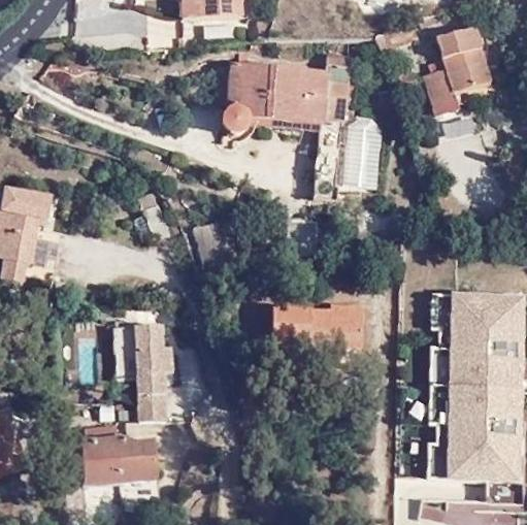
[(179,0),(180,21),(190,21),(189,0),(179,0)]
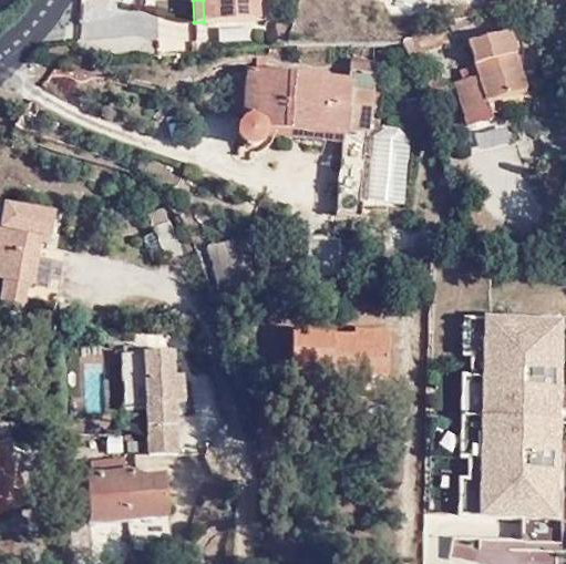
[(203,0),(204,22),(263,19),(260,0),(203,0)]
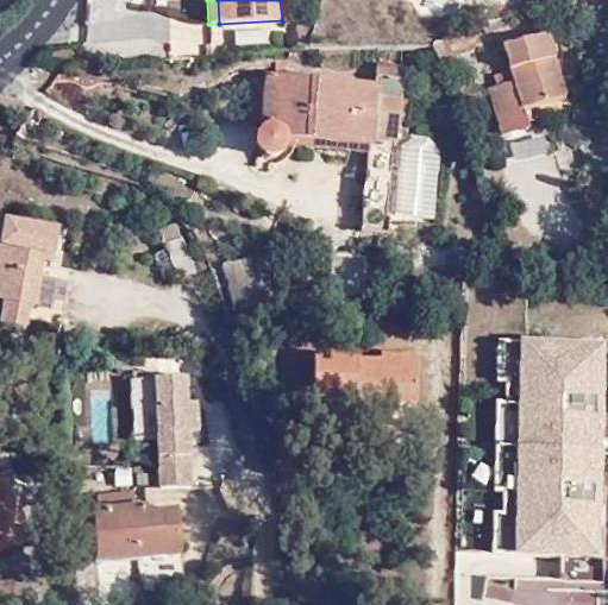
[(176,45),(205,41),(201,23),(174,27),(170,12),(149,16),(152,37),(175,33),(176,45)]
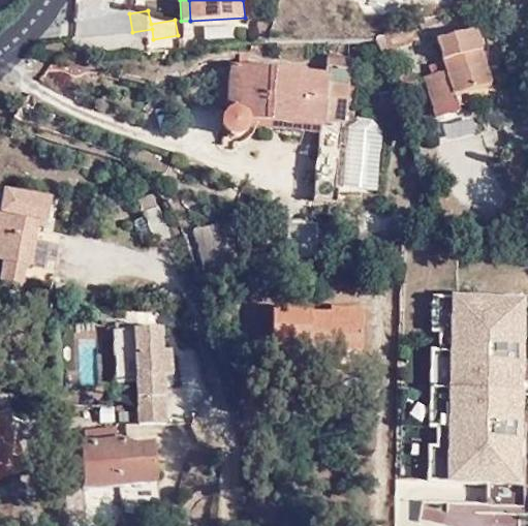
[(384,33),(391,49),(418,37),(412,22),(384,33)]
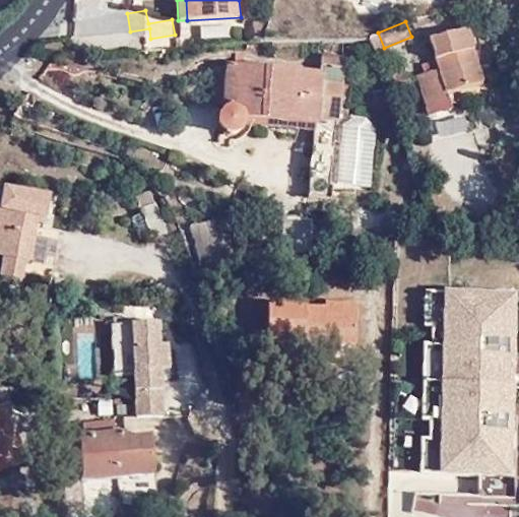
[(231,23),(200,24),(201,38),(232,37),(231,23)]
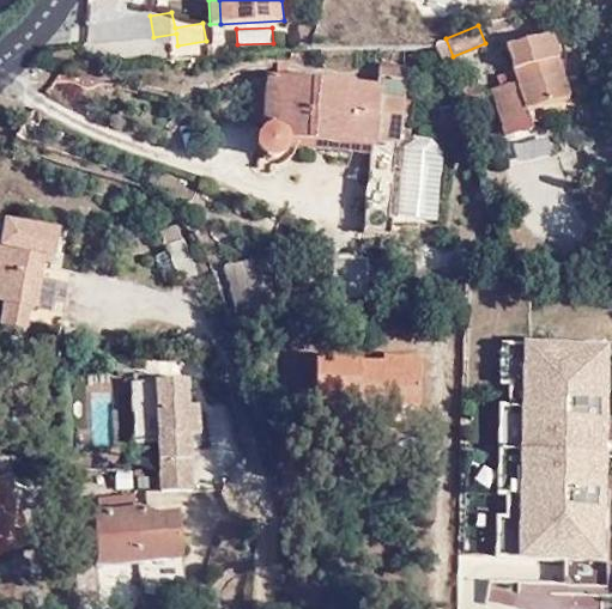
[(573,92),(553,31),(507,44),(517,80),(491,87),(503,128),(519,125),(515,109),(573,92)]
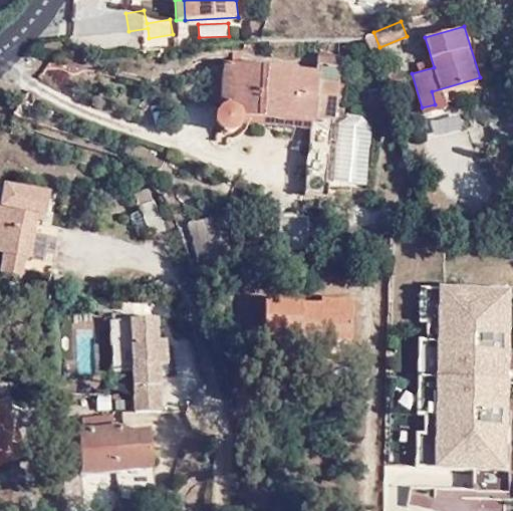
[(373,32),(364,36),(370,51),(379,47),(373,32)]
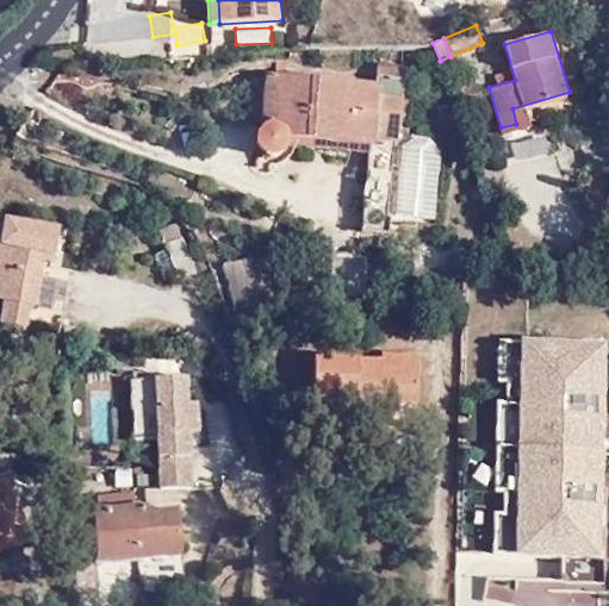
[(273,72),(268,125),(266,126),(265,127),(262,129),(260,132),(259,135),(258,137),(256,139),(256,141),(258,143),(258,145),(258,147),(259,148),(260,150),(261,151),(263,152),(266,154),(267,155),(269,155),(272,156),(274,156),(278,155),(281,152),(284,150),(285,148),(286,144),(286,142),(286,139),(286,138),(286,136),(371,144),(376,144),(376,141),(378,112),(402,114),(411,116),(415,76),(406,75),(377,73),(284,64),(284,58),(274,58),(273,72)]
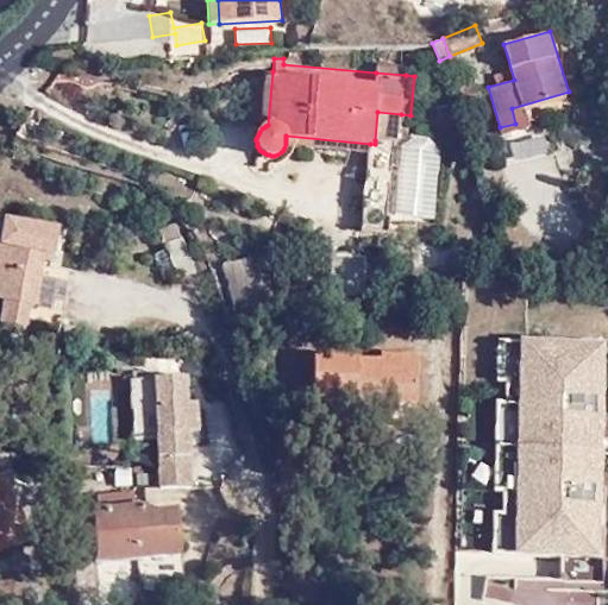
[(377,64),(376,73),(406,75),(406,67),(377,64)]
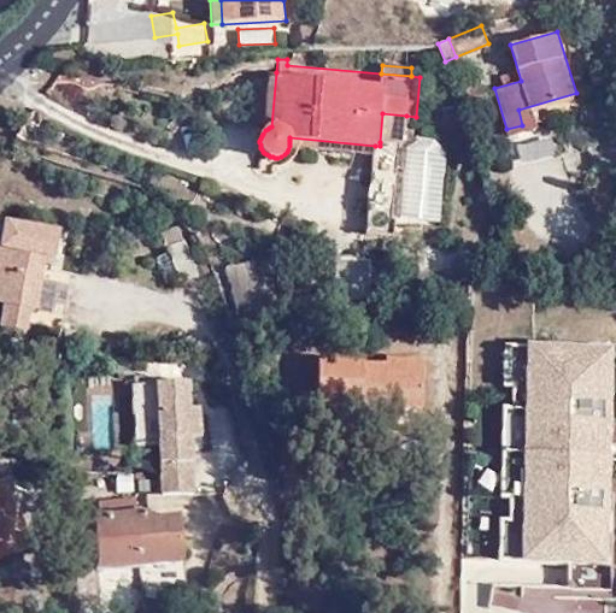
[(264,127),(271,127),(276,72),(268,71),(264,127)]
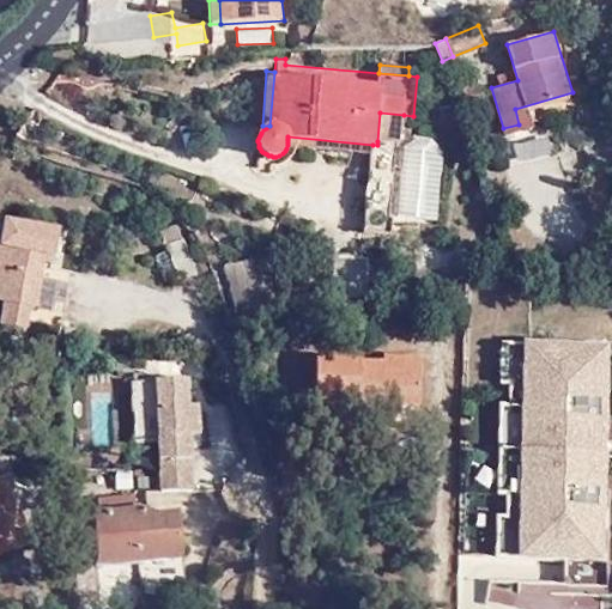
[(486,103),(468,109),(478,138),(495,132),(486,103)]
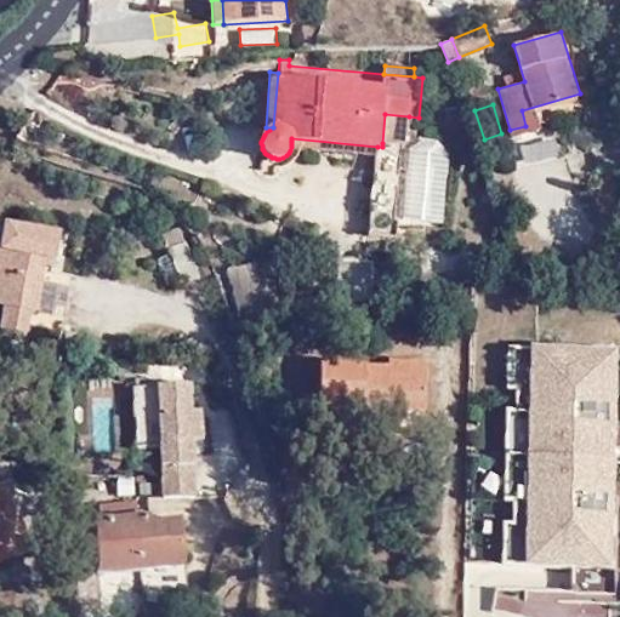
[(407,144),(409,116),(385,114),(382,143),(407,144)]
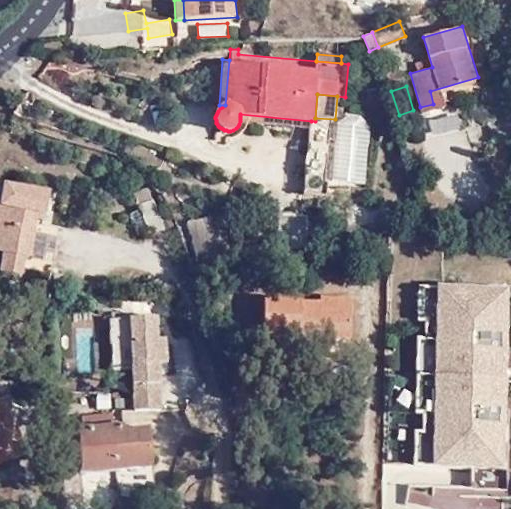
[(461,109),(420,122),(441,192),(482,180),(461,109)]
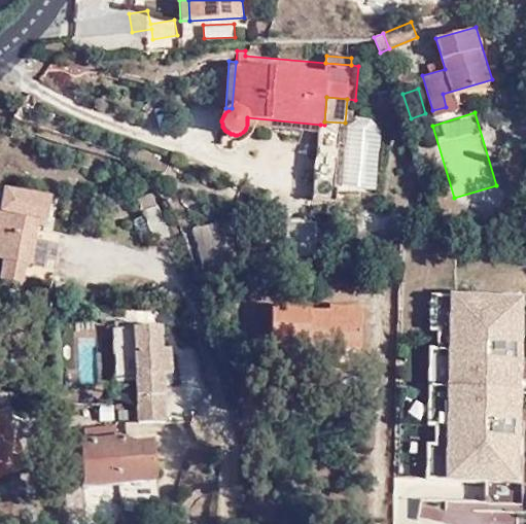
[(324,125),(320,125),(313,198),(336,200),(343,126),(324,125)]
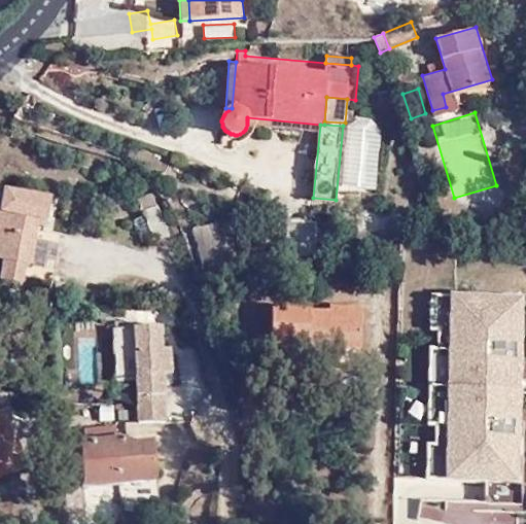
[(50,196),(5,187),(1,211),(0,210),(0,258),(3,259),(0,276),(0,280),(24,284),(29,264),(31,265),(39,219),(45,220),(50,196)]
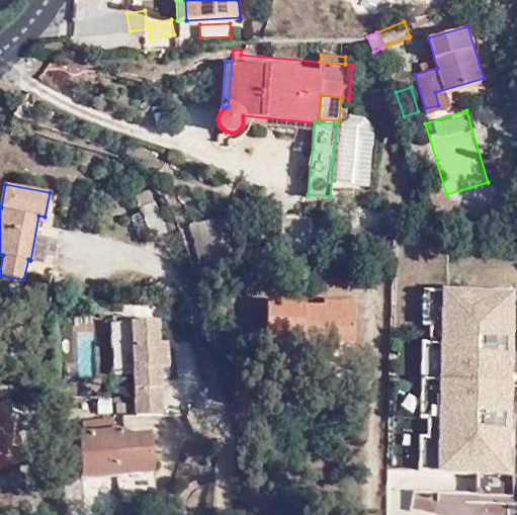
[(156,201),(141,207),(153,236),(168,230),(156,201)]
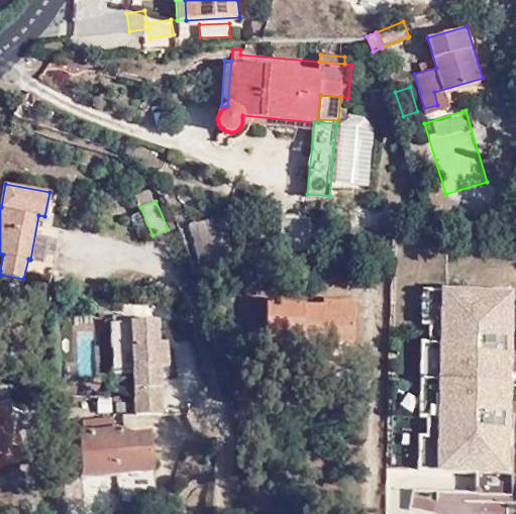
[(223,247),(217,215),(190,221),(197,253),(223,247)]
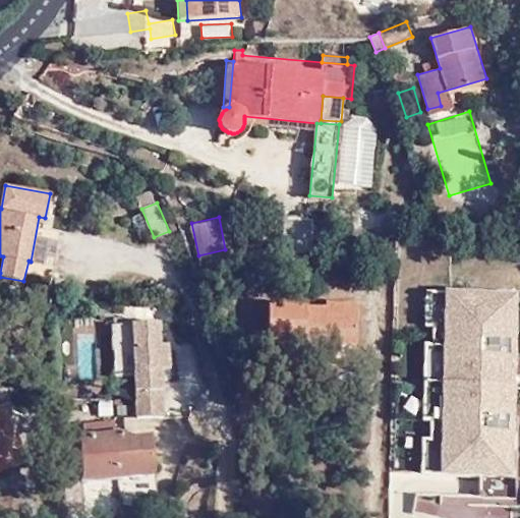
[(519,290),(421,290),(422,324),(437,326),(438,344),(425,343),(420,378),(518,380),(519,290)]
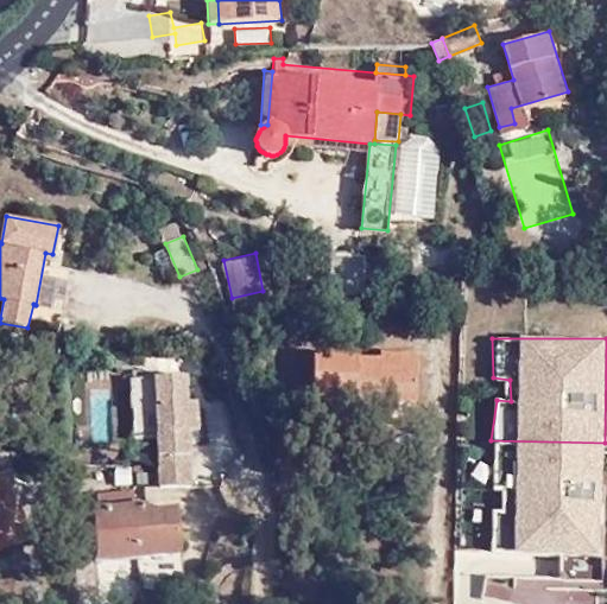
[(356,401),(356,409),(398,411),(398,399),(418,400),(419,351),(378,350),(377,358),(361,358),(361,348),(320,347),(317,399),(356,401)]
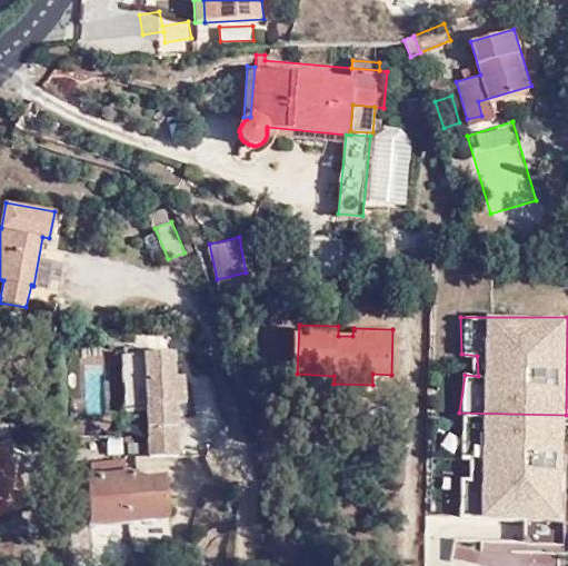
[(352,336),(354,328),(354,327),(338,326),(338,336),(352,336)]
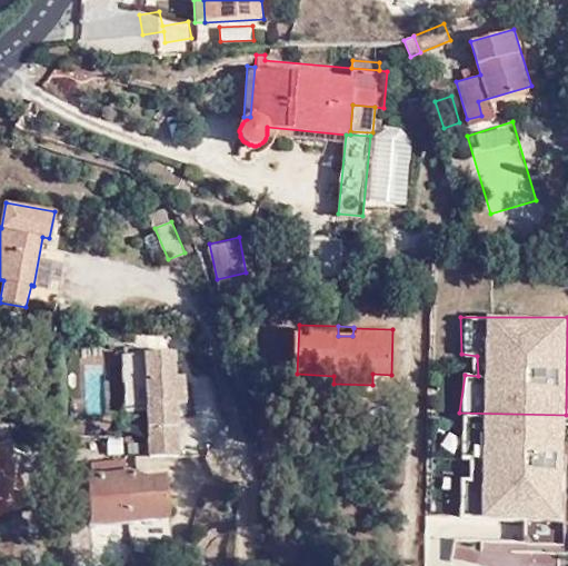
[(119,353),(122,406),(141,405),(143,456),(179,454),(177,425),(182,424),(178,349),(119,353)]
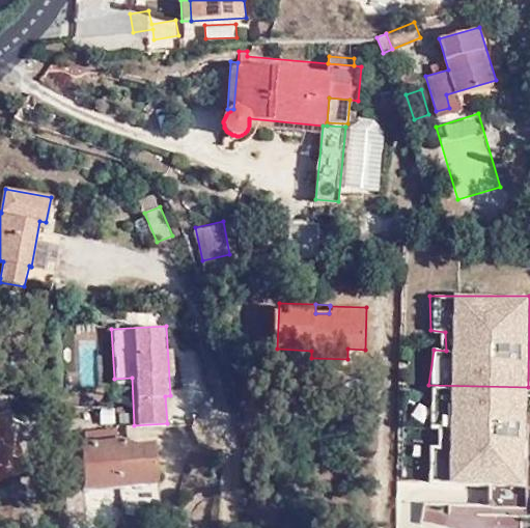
[(311,366),(311,358),(311,351),(277,349),(277,365),(311,366)]
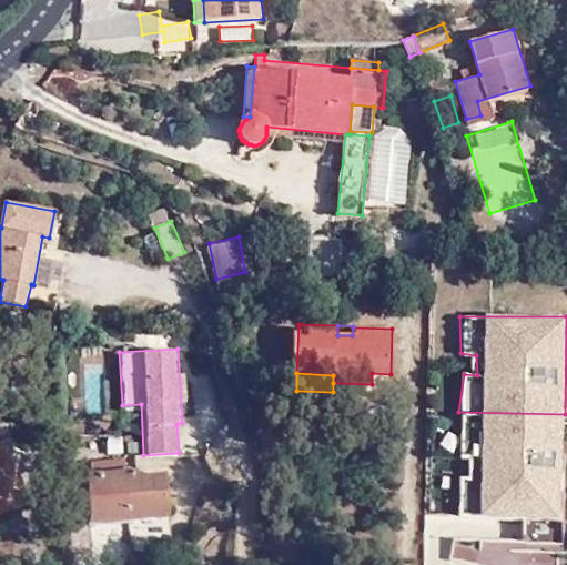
[(562,522),(565,414),(458,412),(454,455),(466,454),(468,481),(455,481),(457,515),(562,522)]
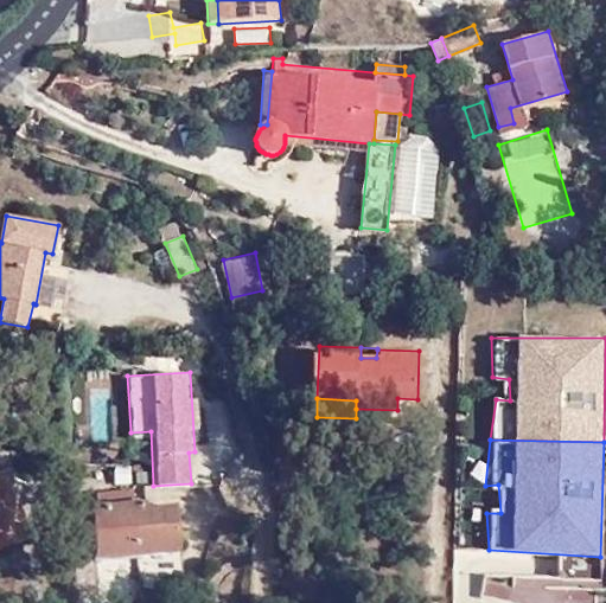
[(0,549),(26,539),(5,476),(2,468),(0,468),(0,549)]
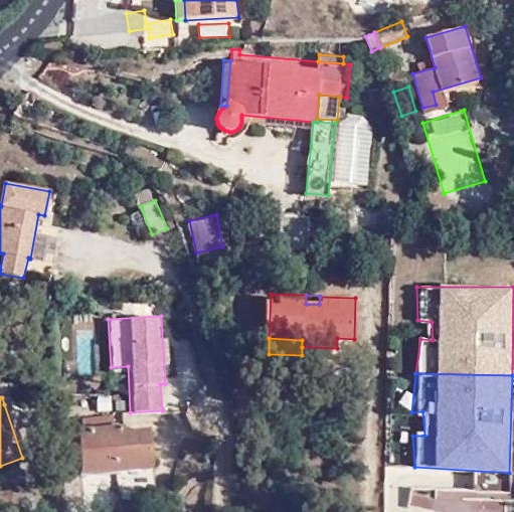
[(128,464),(128,470),(154,468),(151,430),(125,432),(125,427),(78,432),(81,467),(128,464)]
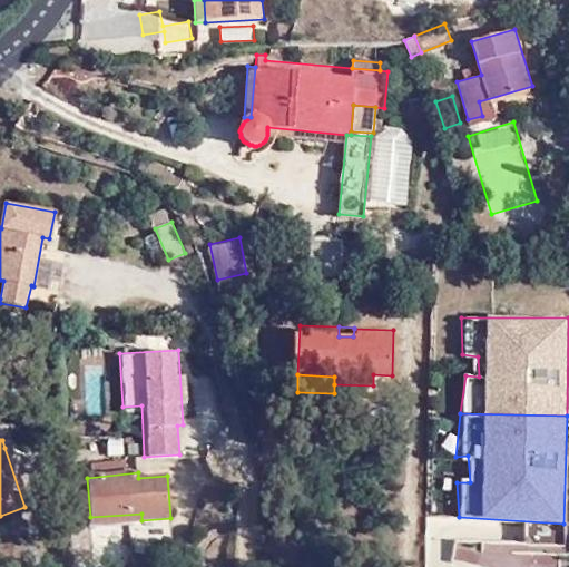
[(90,525),(141,520),(141,514),(90,517),(90,525)]
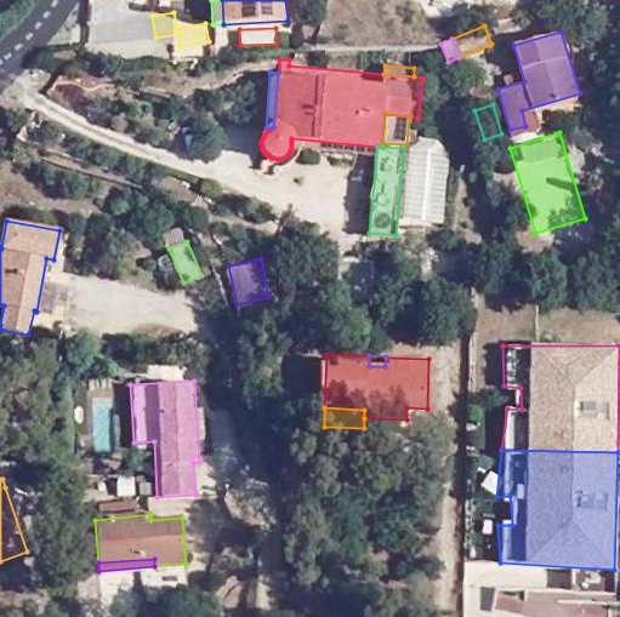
[(101,573),(103,604),(142,601),(141,571),(101,573)]
